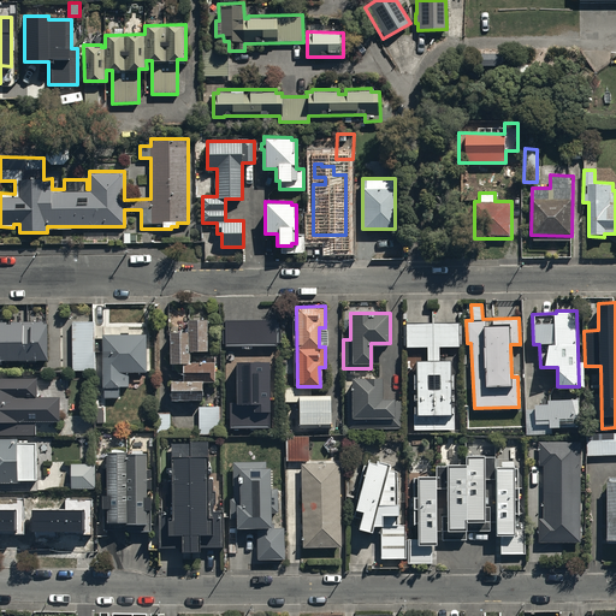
[(207,318),(187,318),(187,331),(170,330),(169,362),(181,362),(181,379),(170,378),(170,400),(201,400),(201,380),(213,380),(213,361),(188,361),(188,351),(207,351),(207,318)]
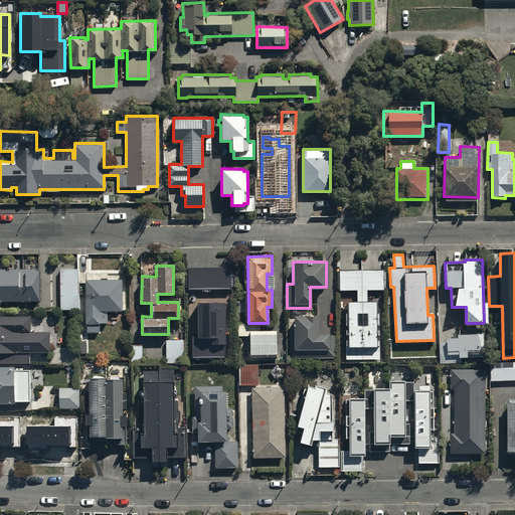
[(41,268),(0,267),(0,300),(40,301),(41,268)]
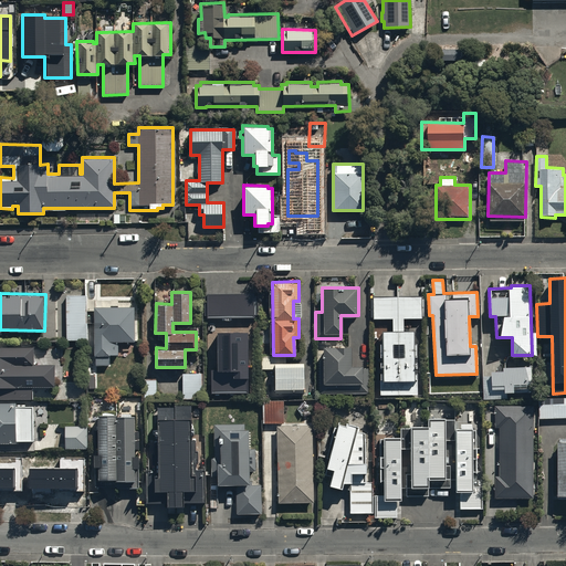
[(255,294),(207,294),(207,318),(255,318),(255,294)]
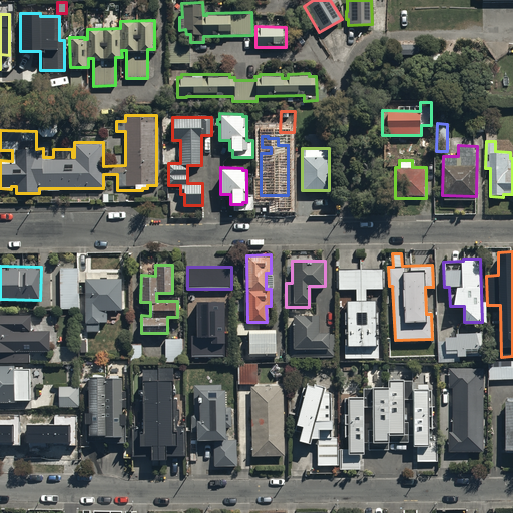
[(79,268),(60,268),(60,307),(79,308),(79,268)]
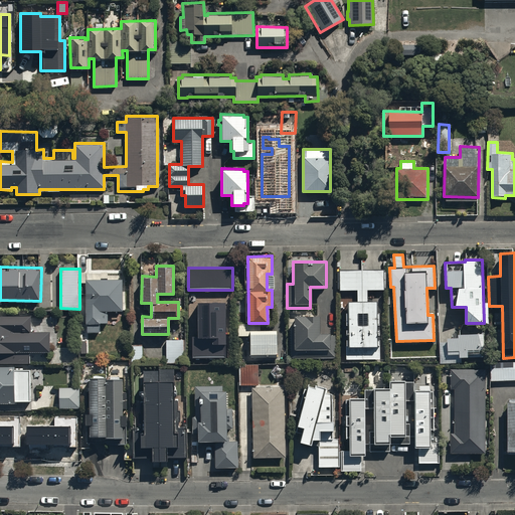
[(384,270),(339,270),(339,290),(356,290),(356,300),(346,300),(346,310),(344,310),(344,359),(378,359),(378,312),(376,312),(376,301),(366,301),(366,289),(384,289),(384,270)]
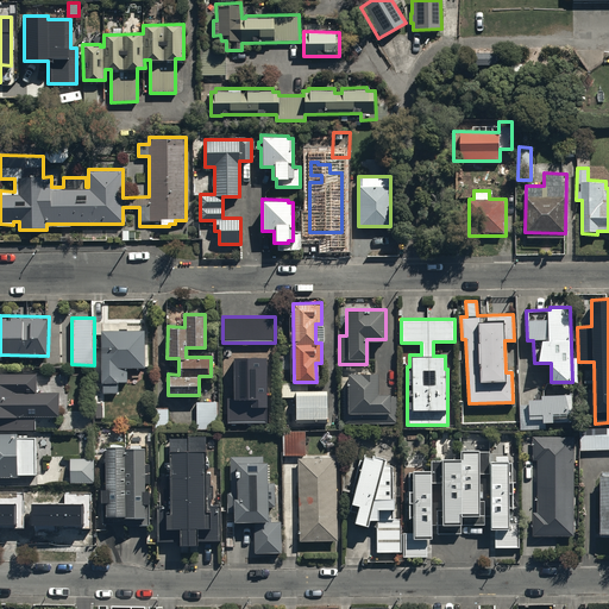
[(127,322),(102,322),(102,382),(104,382),(104,393),(118,393),(118,382),(127,382),(127,366),(145,366),(145,326),(127,326),(127,322)]
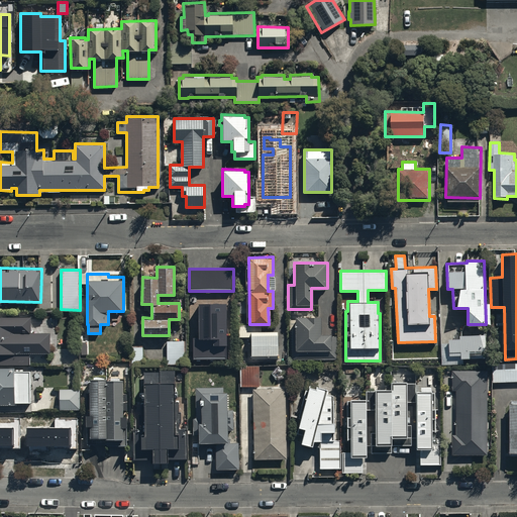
[(227,304),(199,304),(199,338),(193,338),(193,360),(227,359),(227,304)]
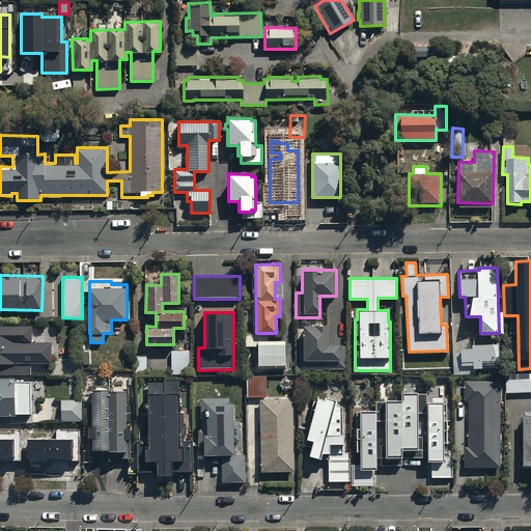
[(31,325),(0,324),(0,373),(29,373),(29,362),(50,362),(50,340),(31,340),(31,325)]
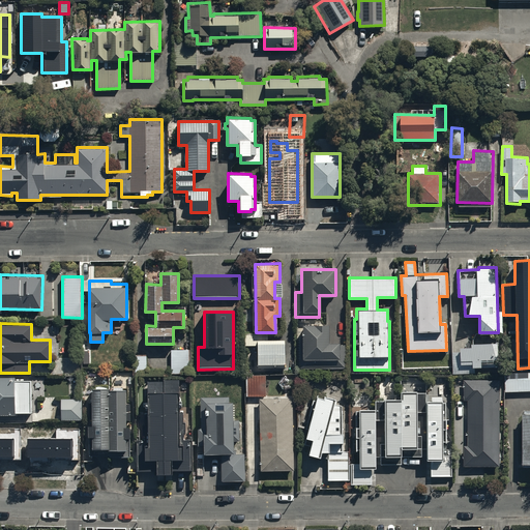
[(329,324),(302,323),(302,334),(300,334),(299,367),(346,369),(346,344),(337,344),(337,342),(328,342),(329,324)]
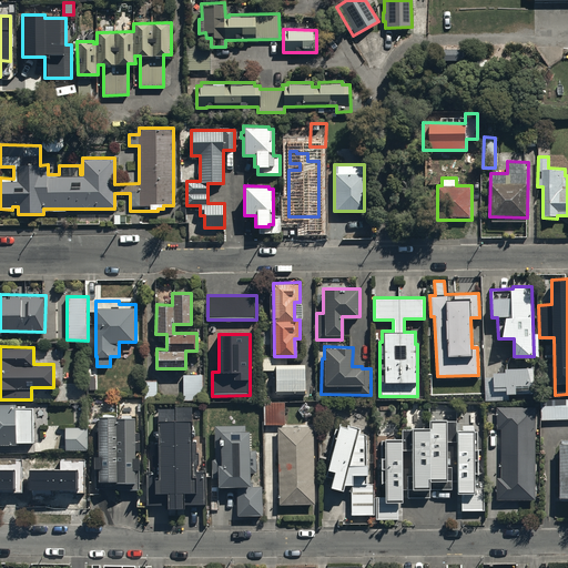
[(286,358),(262,358),(262,369),(274,369),(274,389),(304,389),(304,364),(286,364),(286,358)]
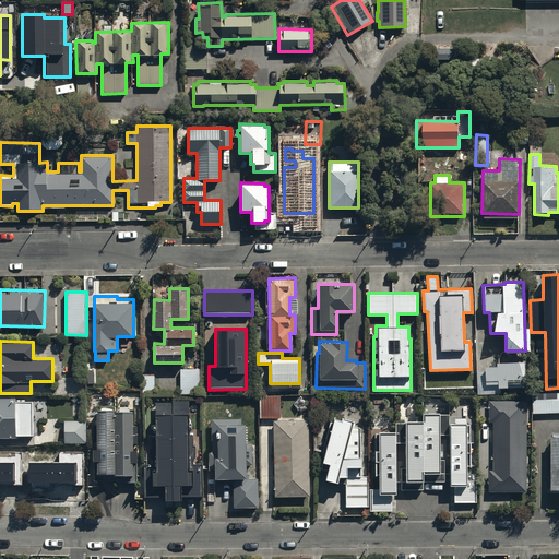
[(498,365),(486,365),(486,384),(498,384),(498,387),(509,387),(509,379),(524,378),(524,360),(498,360),(498,365)]
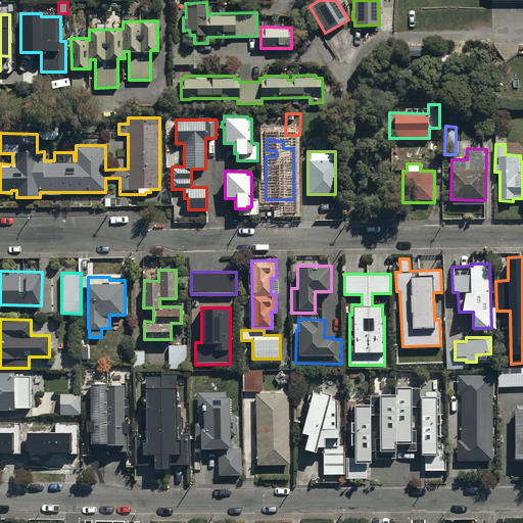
[(185,344),(168,344),(168,369),(185,369),(185,344)]
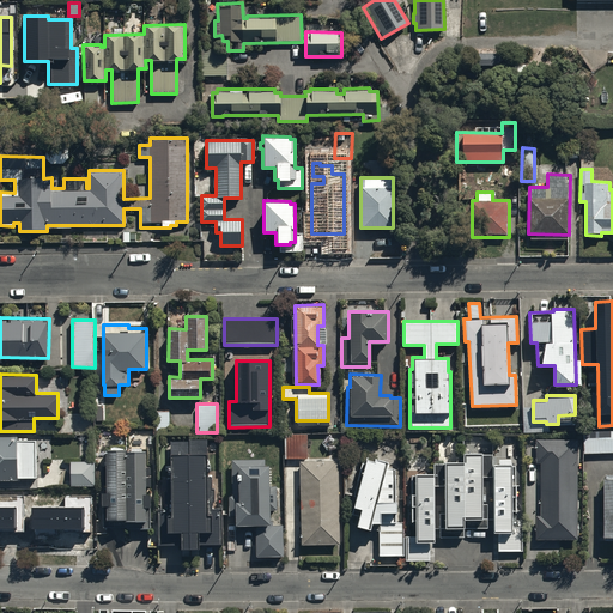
[(170,411),(156,411),(156,434),(170,434),(170,411)]
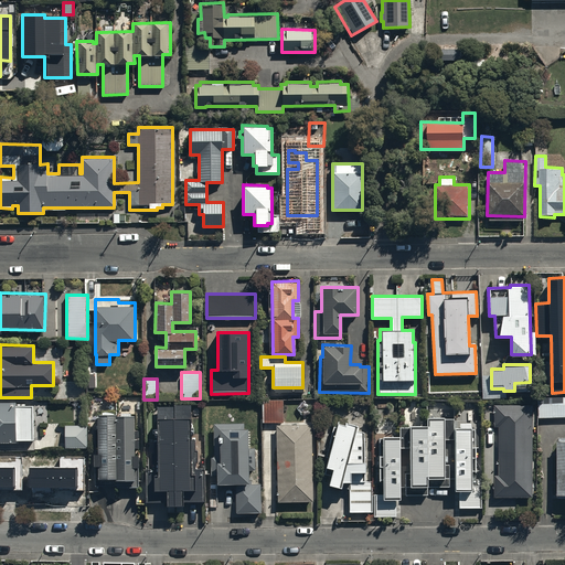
[(262,400),(262,422),(283,422),(281,398),(262,400)]
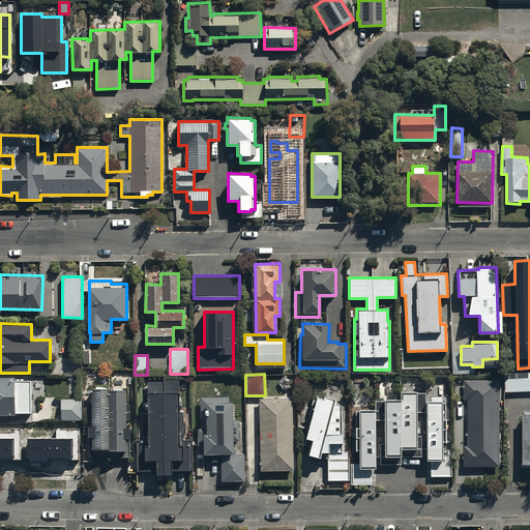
[(505,391),(529,390),(529,374),(504,375),(505,391)]
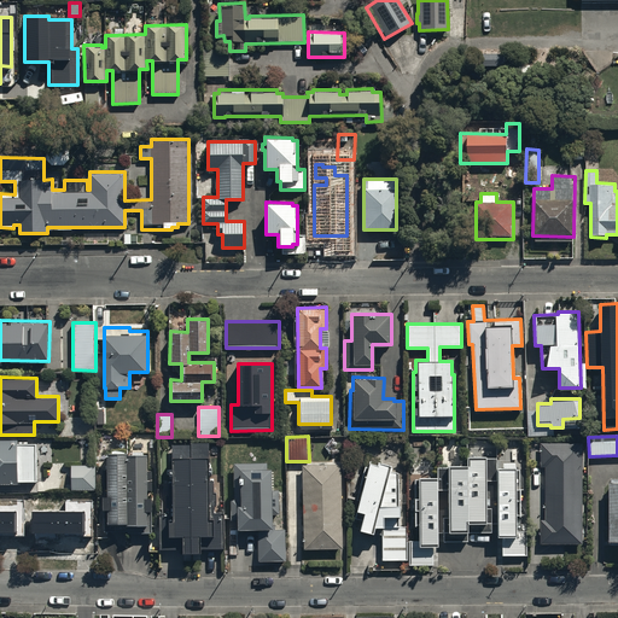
[(38,441),(0,439),(0,483),(38,483),(38,441)]
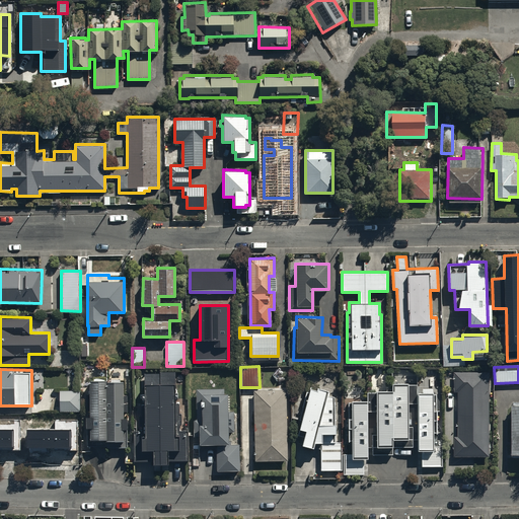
[(141,431),(134,431),(134,460),(153,460),(153,463),(167,463),(167,459),(186,459),(186,430),(178,430),(178,423),(179,423),(179,414),(178,414),(178,402),(174,402),(174,371),(144,371),(144,404),(140,404),(140,416),(139,416),(139,425),(141,425),(141,431)]
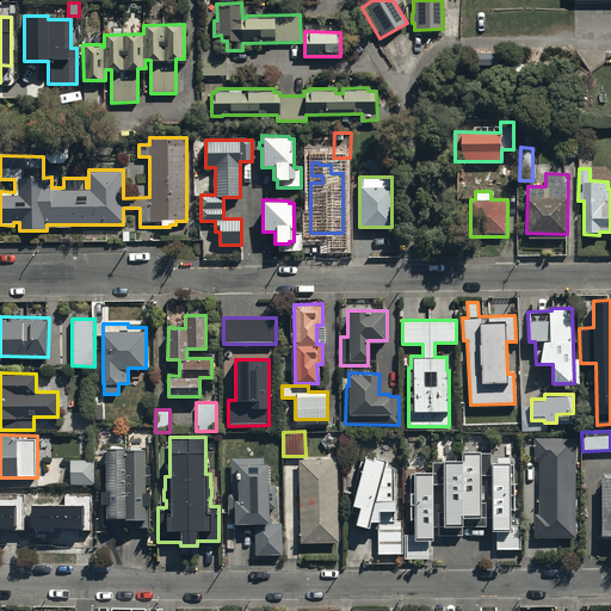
[(575,437),(535,437),(535,462),(538,462),(538,513),(535,513),(535,536),(575,536),(575,437)]
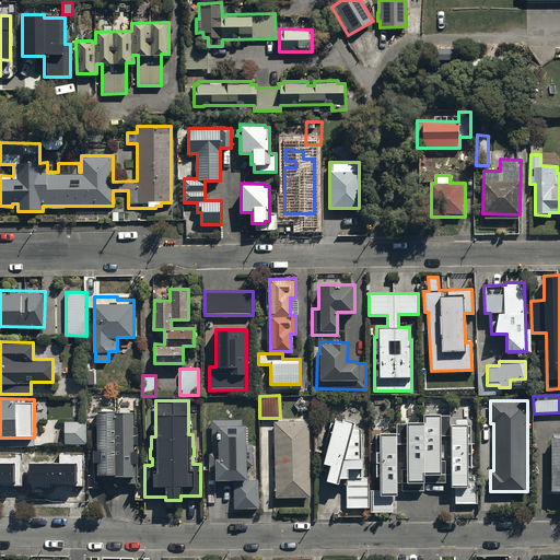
[(132,410),(97,411),(97,450),(93,450),(93,461),(95,461),(95,481),(137,481),(137,450),(133,451),(133,444),(138,444),(137,423),(132,423),(132,410)]
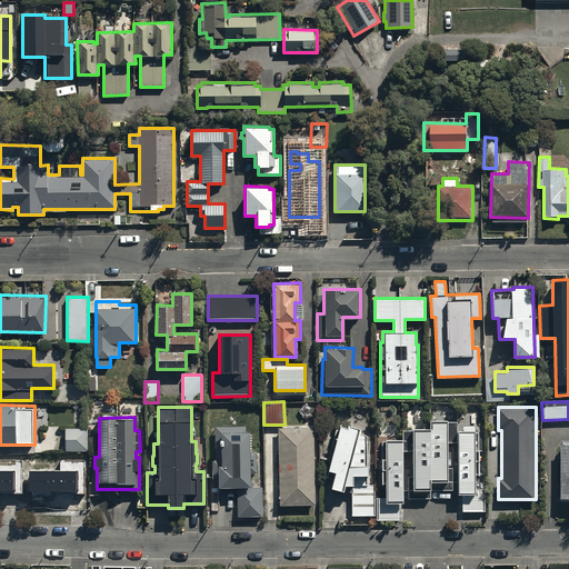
[(460,512),(486,512),(486,488),(475,488),(475,429),(458,429),(458,420),(447,420),(447,418),(429,418),(429,428),(412,428),(412,431),(403,431),(403,440),(386,440),(386,441),(382,441),(382,482),(386,481),(386,498),(377,498),(377,519),(398,519),(398,501),(403,501),(403,490),(408,490),(408,498),(431,498),(431,490),(453,490),(453,483),(455,483),(455,495),(460,495),(460,512)]
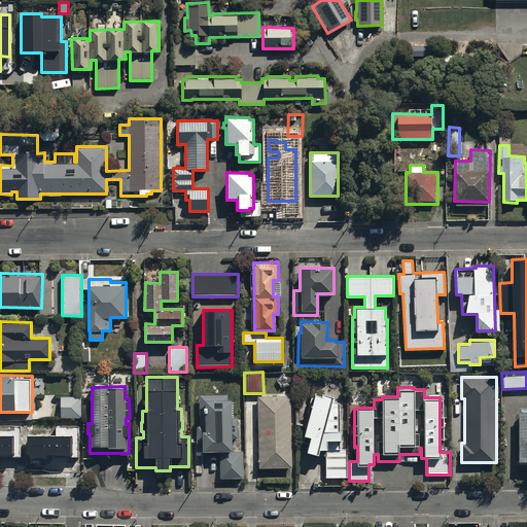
[(321,396),(315,394),(303,434),(309,435),(305,450),(325,456),(325,477),(346,477),(346,449),(340,449),(339,402),(329,400),(330,396),(322,393),(321,396)]
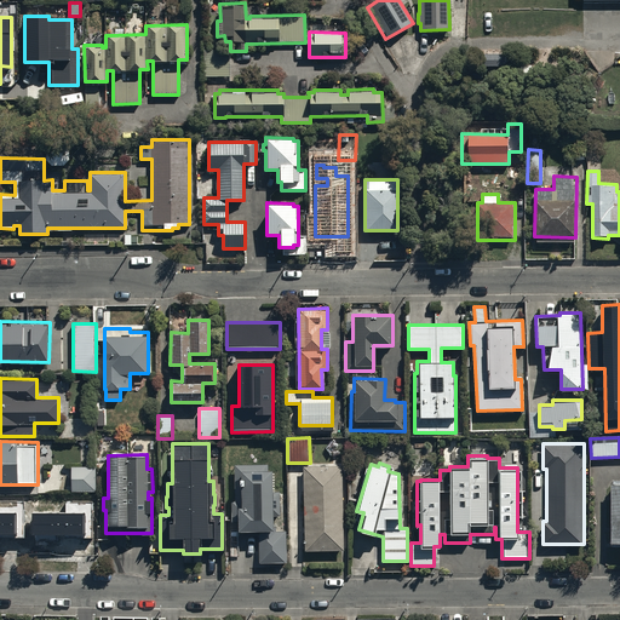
[(258,562),(286,562),(286,530),(275,530),(275,527),(273,527),(271,515),(279,515),(279,491),(270,491),(270,470),(267,470),(267,464),(233,464),(234,500),(230,500),(231,522),(236,522),(236,530),(258,530),(258,562)]
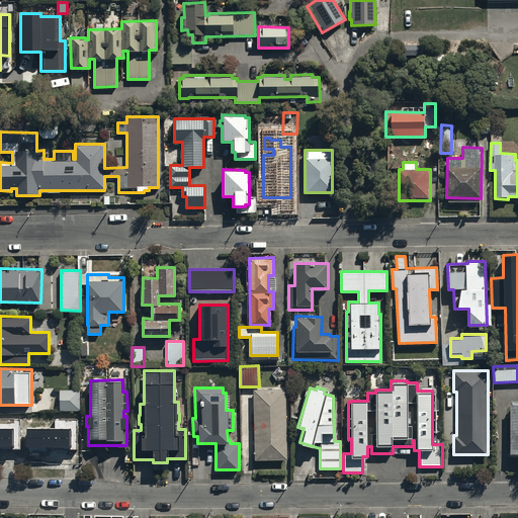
[(286,458),(284,389),(253,390),(254,459),(286,458)]
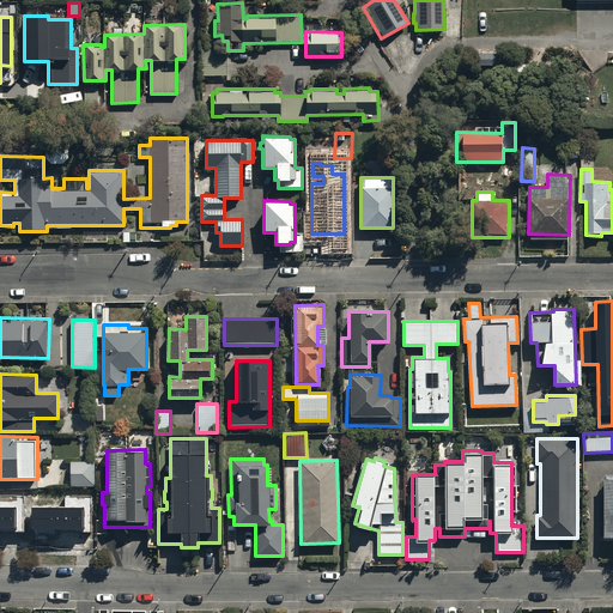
[(95,461),(71,461),(71,485),(95,485),(95,461)]
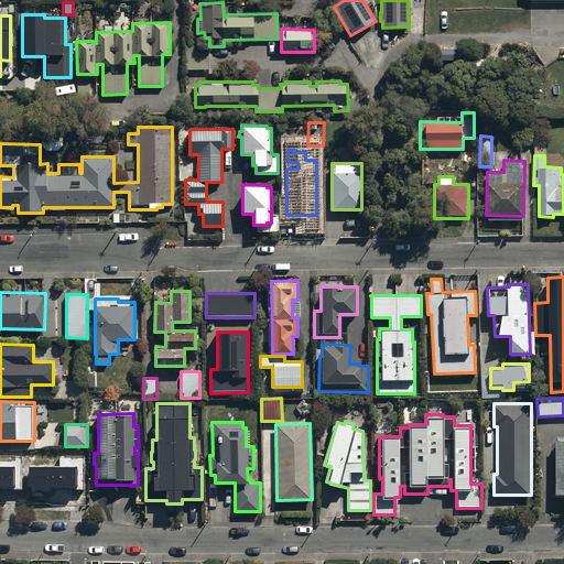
[(0,486),(22,487),(22,455),(0,455),(0,486)]
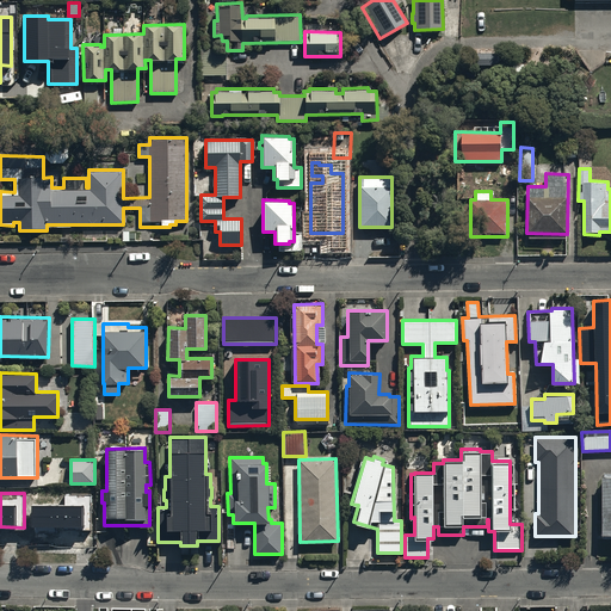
[(66,506),(32,506),(32,528),(92,528),(92,494),(66,494),(66,506)]
